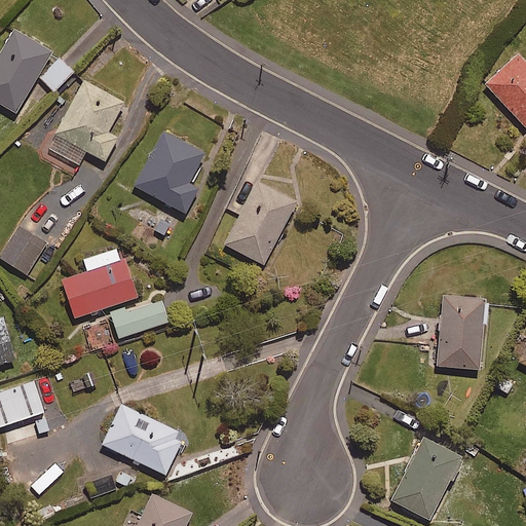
[(52,52),(15,28),(0,52),(0,103),(14,113),(52,52)]
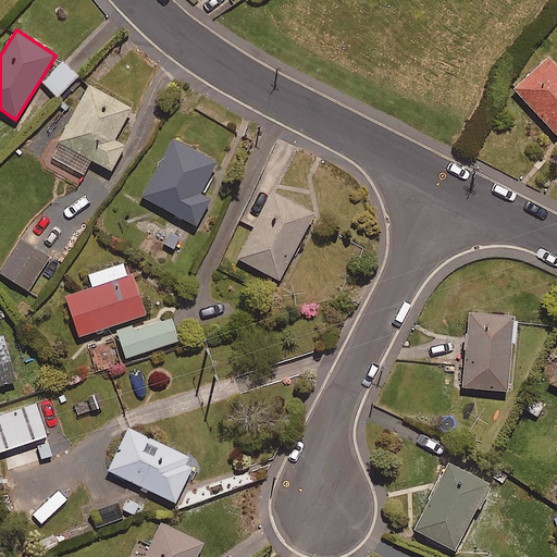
[(556,64),(549,57),(515,88),(556,134),(556,64)]
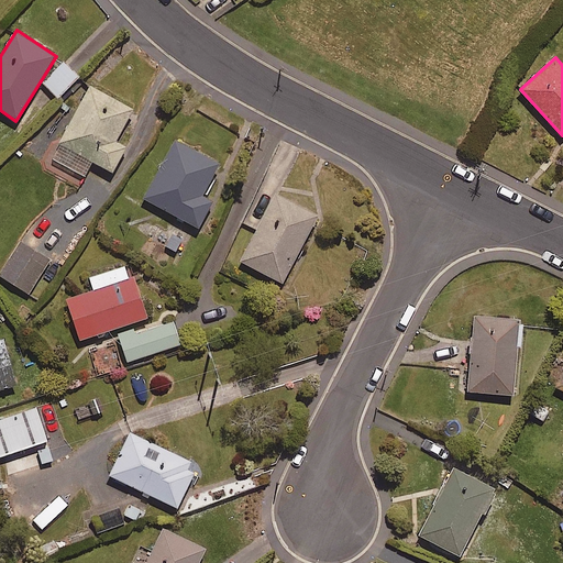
[(79,77),(64,62),(43,83),(57,98),(79,77)]
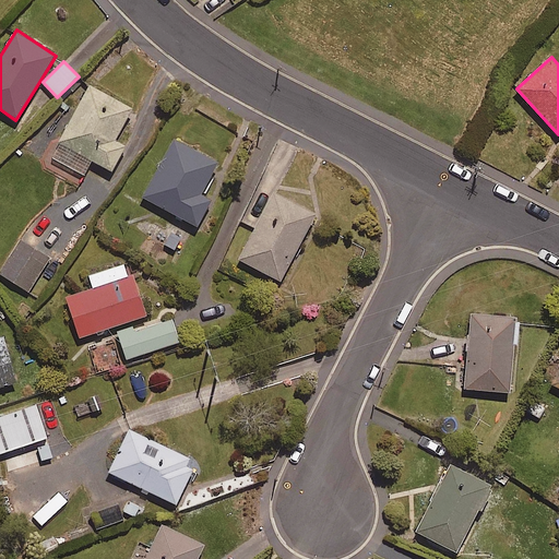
[(132,111),(91,86),(50,155),(83,174),(91,159),(110,171),(125,150),(114,143),(132,111)]
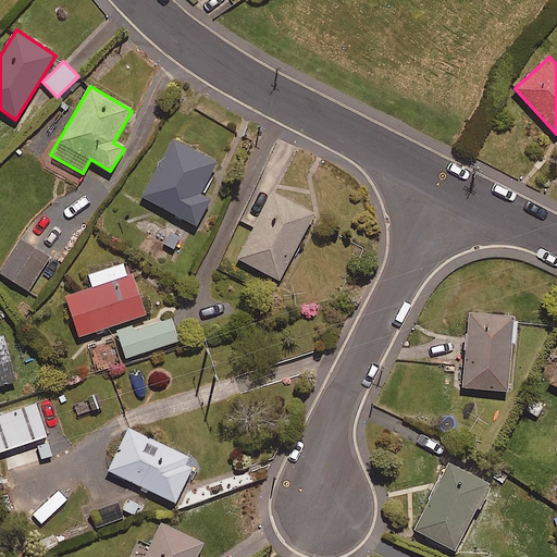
[(217,162),(174,139),(144,197),(196,225),(209,200),(199,195),(217,162)]
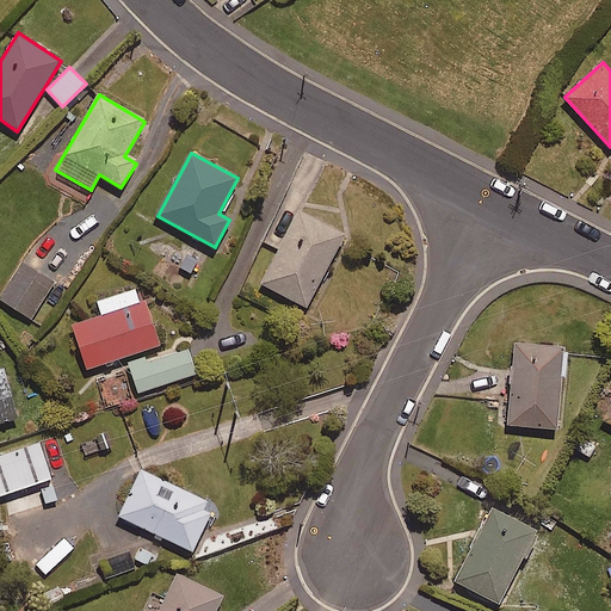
[(345,234),(284,203),(264,242),(278,250),(260,283),(307,307),(345,234)]
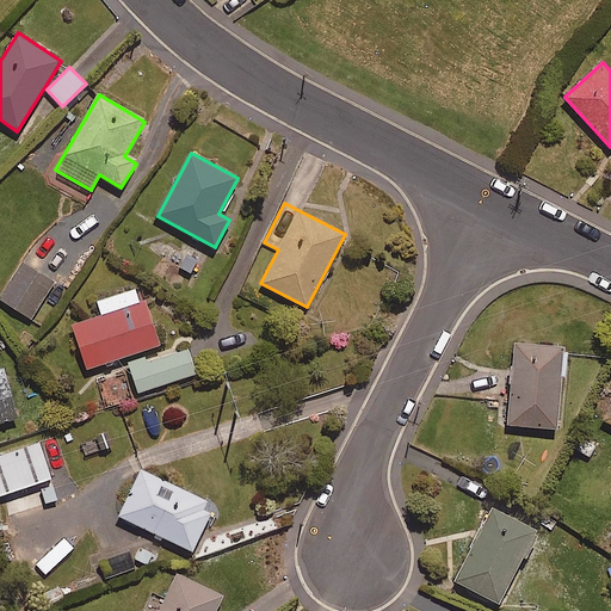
[(54,283),(23,263),(0,298),(31,319),(54,283)]
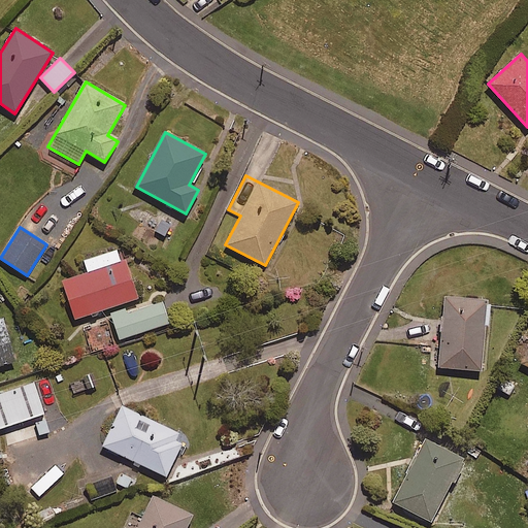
[(119,263),(116,252),(85,261),(89,272),(63,279),(74,318),(137,299),(126,261),(119,263)]
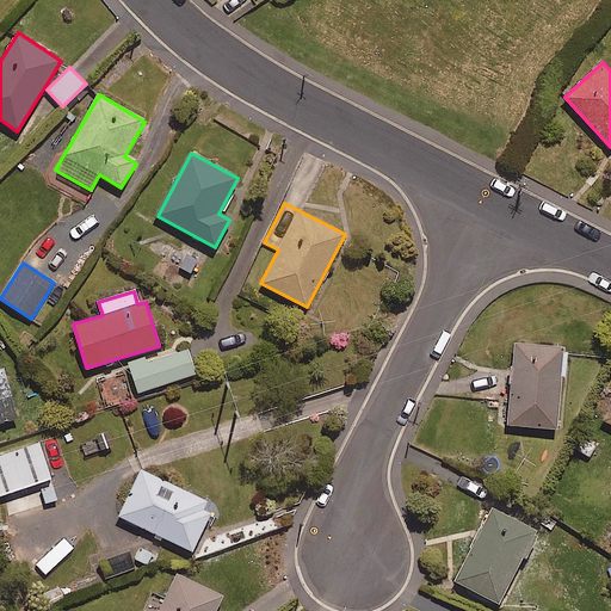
[(508,425),(557,429),(562,378),(567,378),(569,347),(516,343),(508,425)]
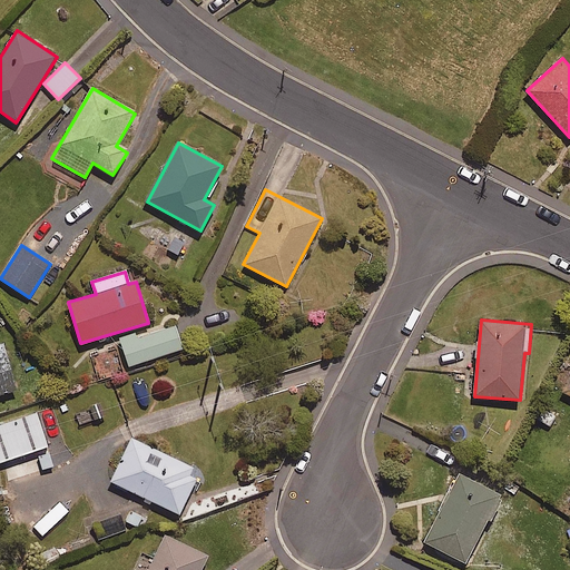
[(183,349),(175,326),(137,338),(135,332),(119,336),(129,366),(183,349)]
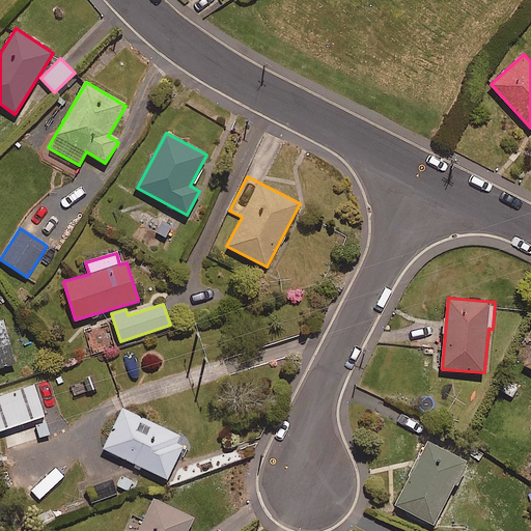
[(0,367),(16,364),(3,324),(0,325),(0,367)]
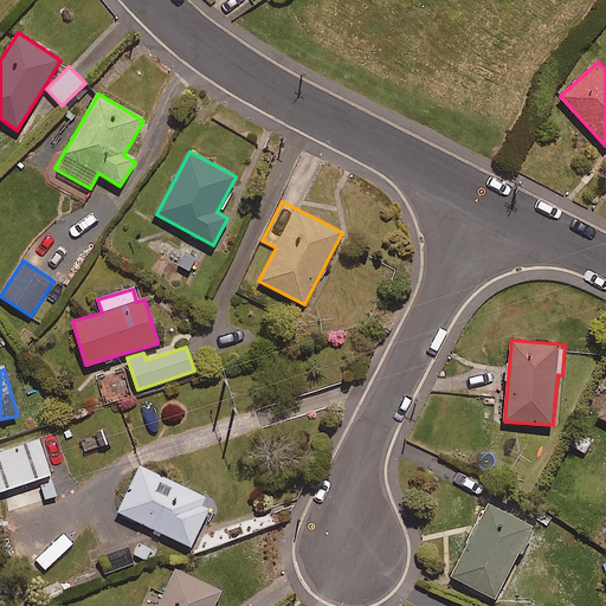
[(0,490),(38,479),(45,502),(57,498),(45,462),(60,457),(53,434),(0,451),(0,490)]
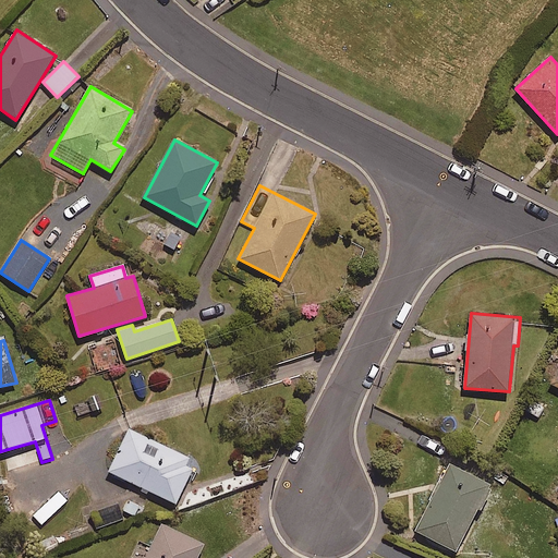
[(196,461),(129,429),(109,472),(176,504),(196,461)]
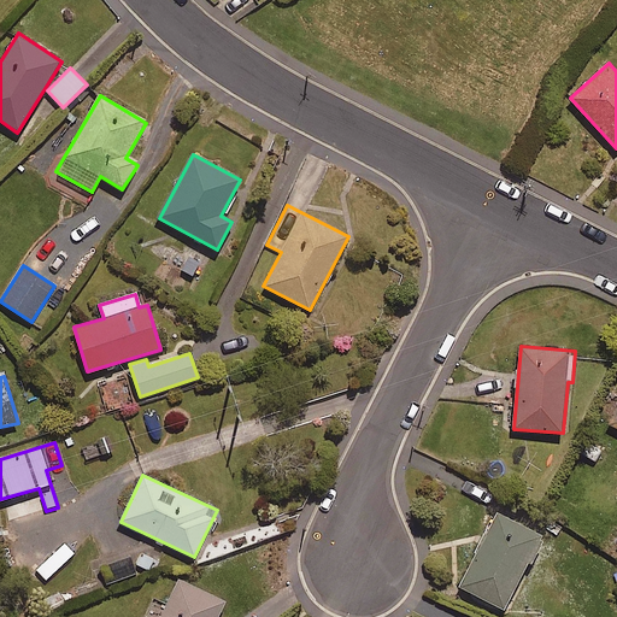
[(460,587),(504,610),(528,562),(534,565),(548,538),(498,512),(460,587)]
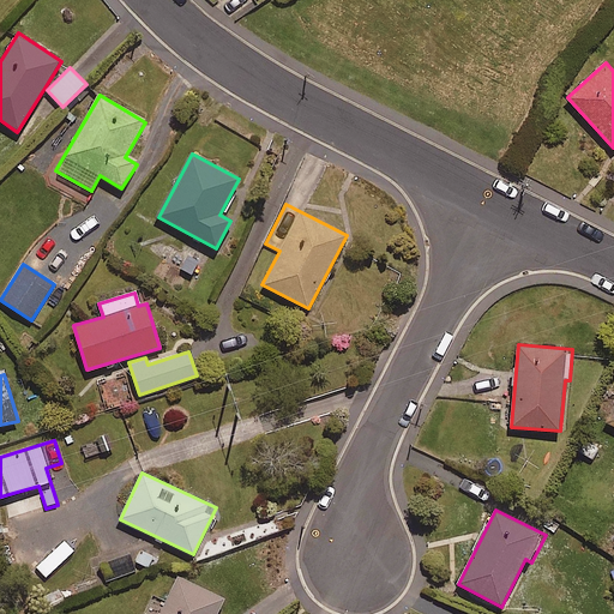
[(217,613),(224,600),(179,576),(158,613),(217,613)]
